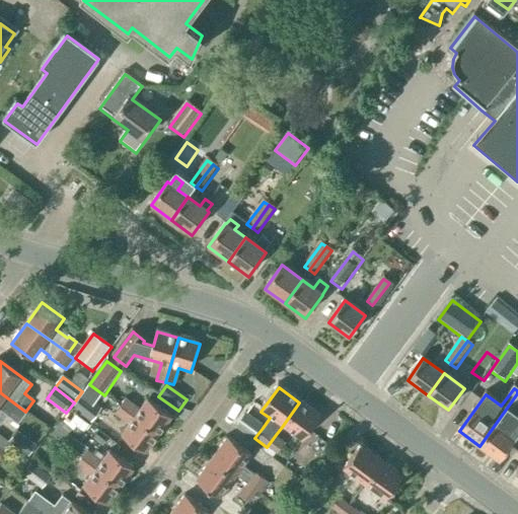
[(25,412),(0,392),(0,424),(1,426),(8,417),(18,425),(27,413),(25,412)]
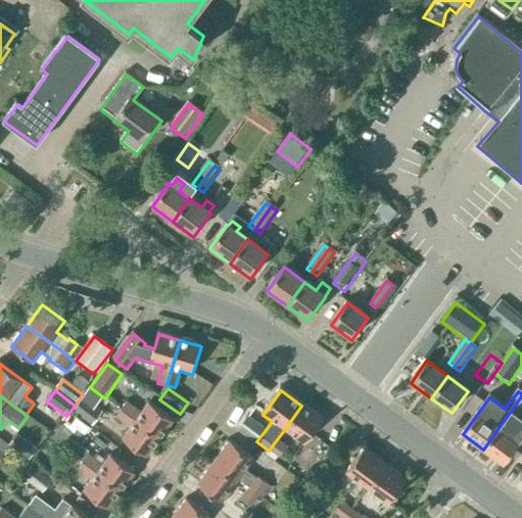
[(521,396),(483,450),(504,465),(520,442),(500,428),(507,418),(512,421),(521,407),(521,396)]
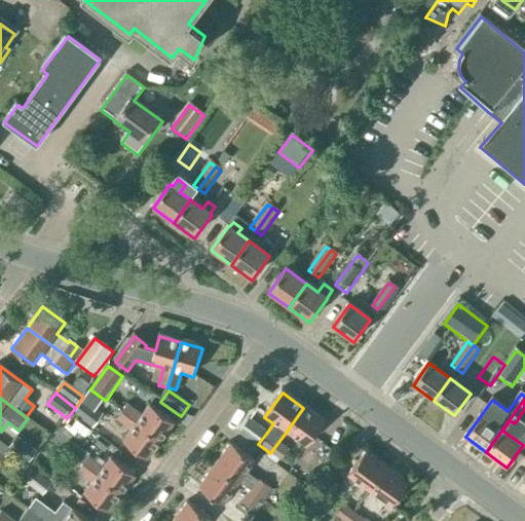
[(104,416),(83,401),(72,416),(92,432),(104,416)]
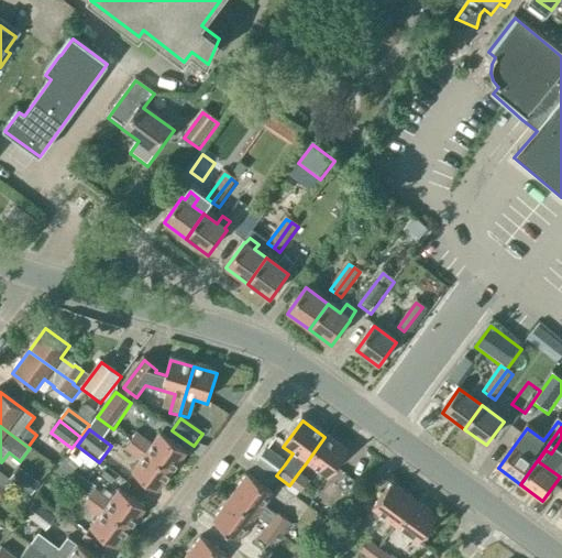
[(138,436),(132,444),(173,473),(187,455),(161,436),(153,447),(138,436)]
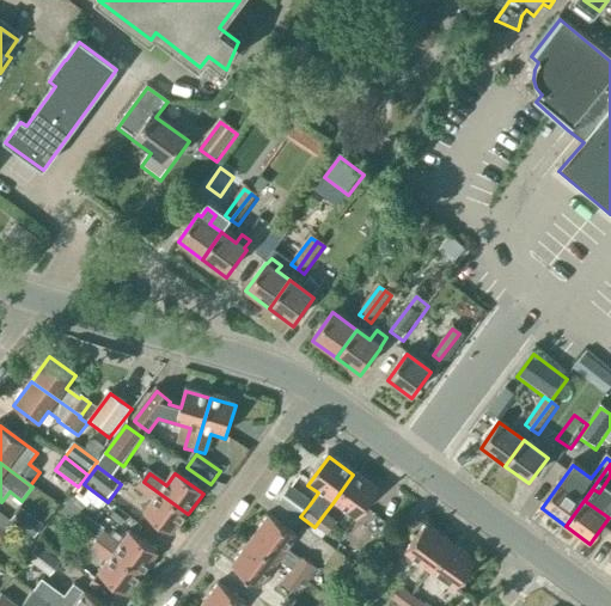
[(378,493),(353,475),(333,503),(356,521),(378,493)]
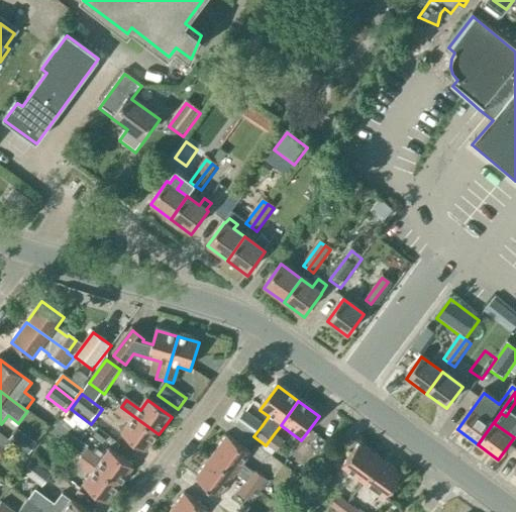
[(145,452),(159,434),(121,407),(115,415),(129,425),(121,434),(145,452)]
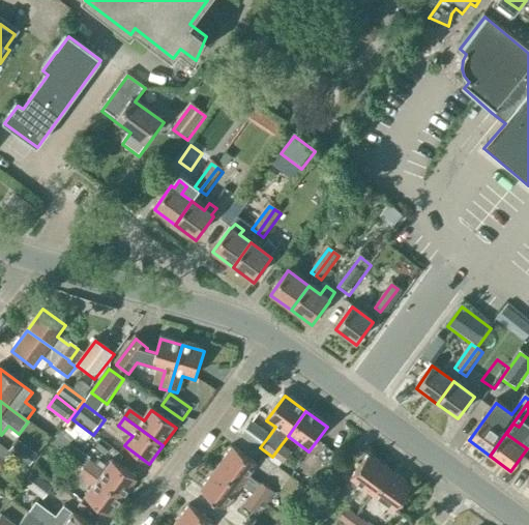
[(268,437),(251,424),(241,437),(258,450),(260,447),(268,437)]
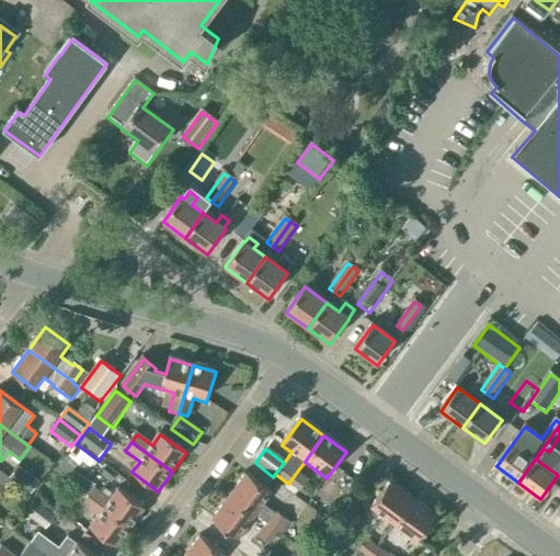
[(0,499),(13,481),(0,472),(0,499)]
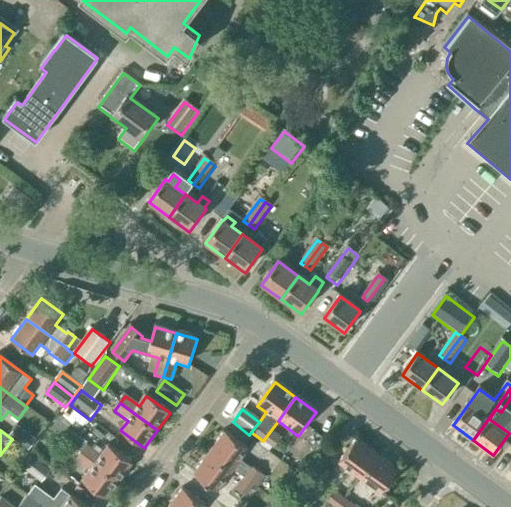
[(282,438),(271,430),(263,441),(274,449),(282,438)]
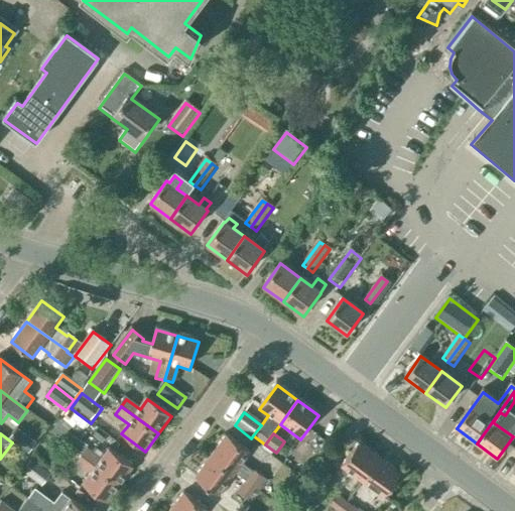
[(212,458),(235,476),(247,485),(256,492),(264,481),(255,474),(254,474),(242,466),(250,455),(227,437),(212,458)]
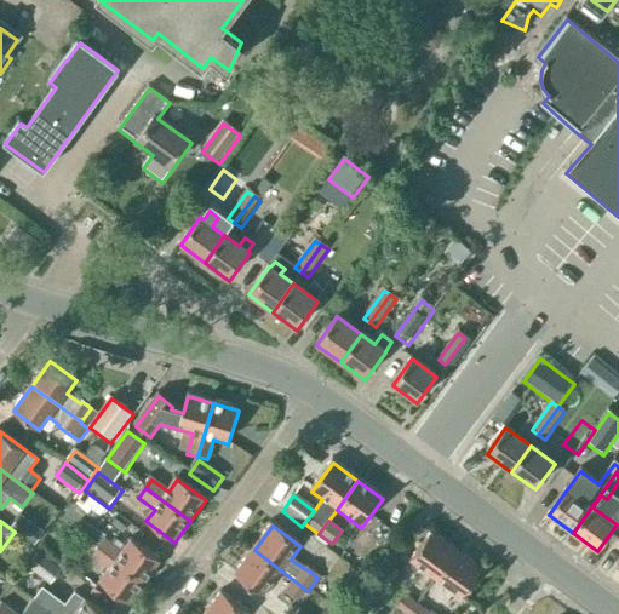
[(95,532),(87,541),(144,584),(160,562),(131,541),(122,554),(107,543),(107,540),(95,532)]
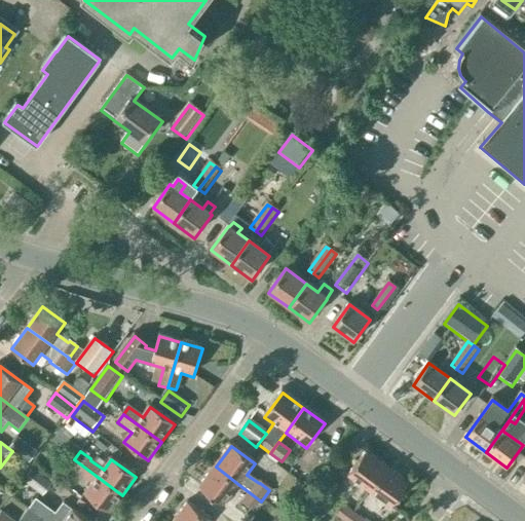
[(348,478),(370,493),(387,470),(366,453),(348,478)]
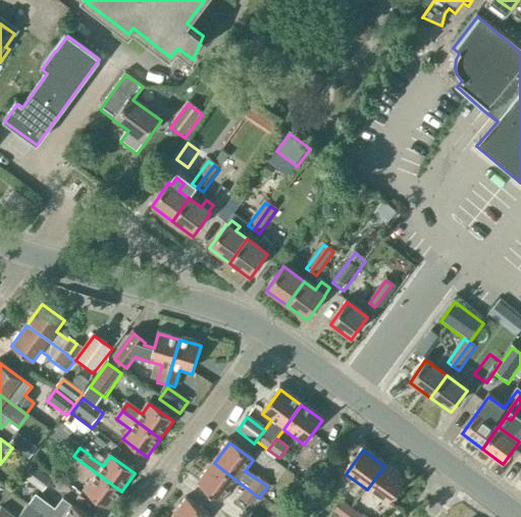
[(222,502),(238,481),(214,463),(198,484),(222,502)]
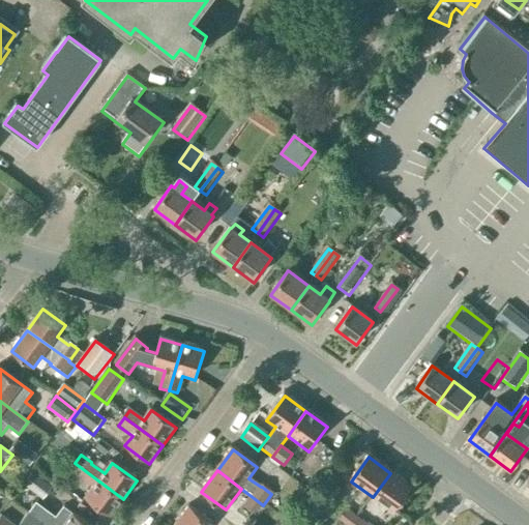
[(110,517),(123,499),(85,471),(80,478),(93,489),(86,499),(110,517)]
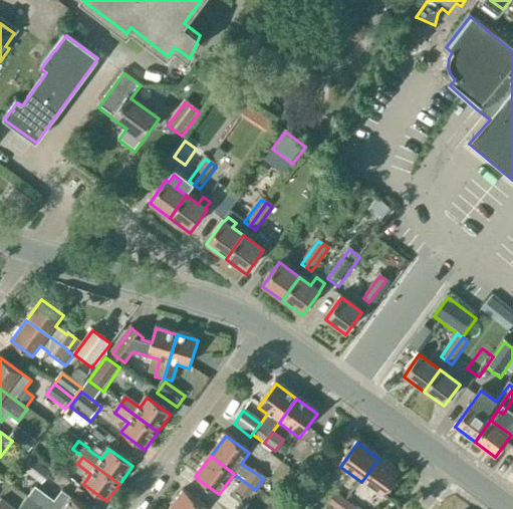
[(400,474),(378,459),(361,482),(381,498),(400,474)]
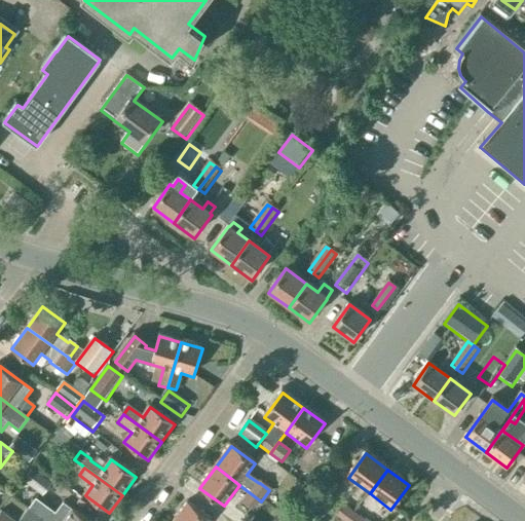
[(52,486),(32,471),(23,483),(43,498),(52,486)]
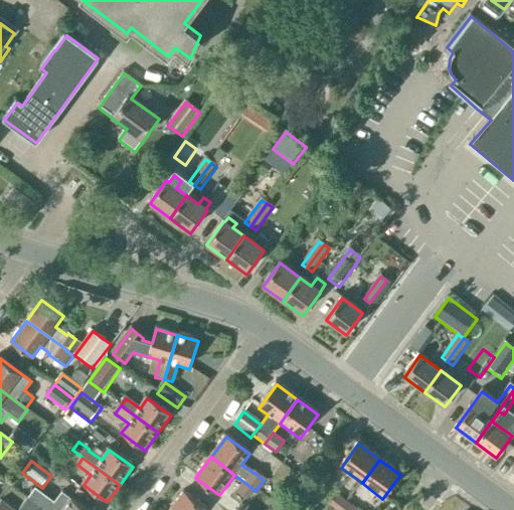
[(247,501),(255,491),(246,484),(237,495),(247,501)]
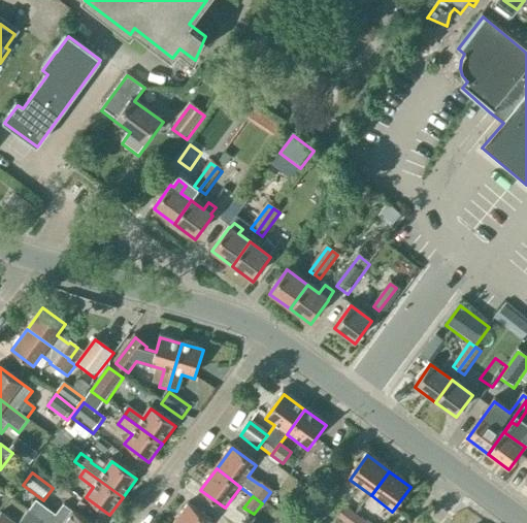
[(36,503),(29,514),(41,522),(86,522),(72,513),(65,522),(61,522),(36,503)]
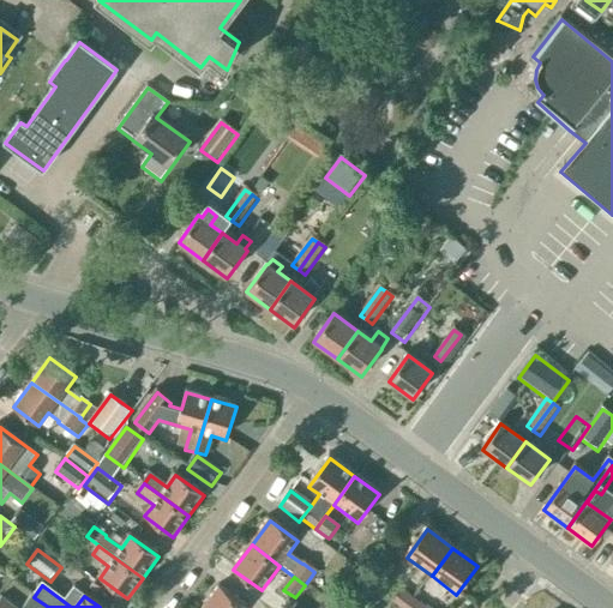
[(220,589),(205,607),(244,607),(220,589)]
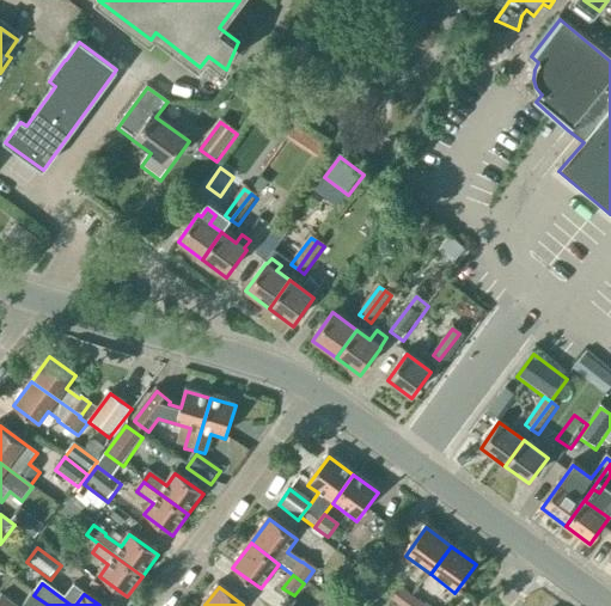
[(374,600),(358,588),(349,600),(356,605),(371,605),(374,600)]
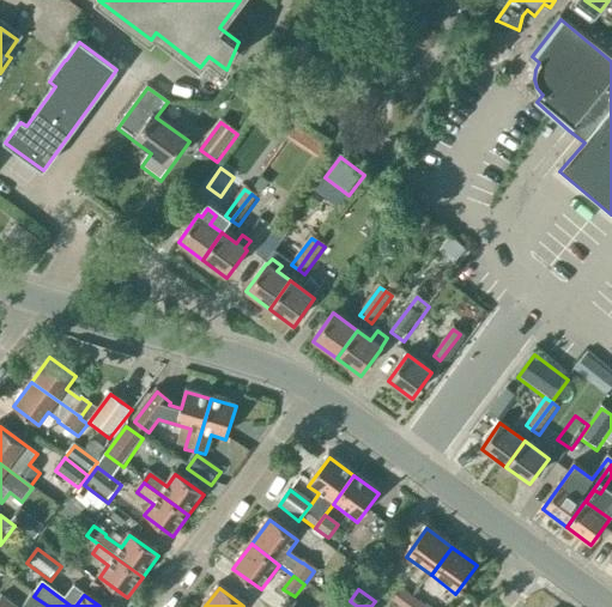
[(413,600),(400,590),(391,604),(394,606),(408,606),(413,600)]
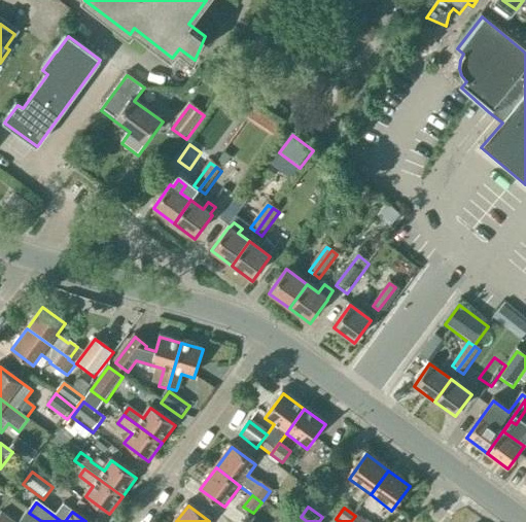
[(41,521),(29,513),(23,521),(41,521)]
